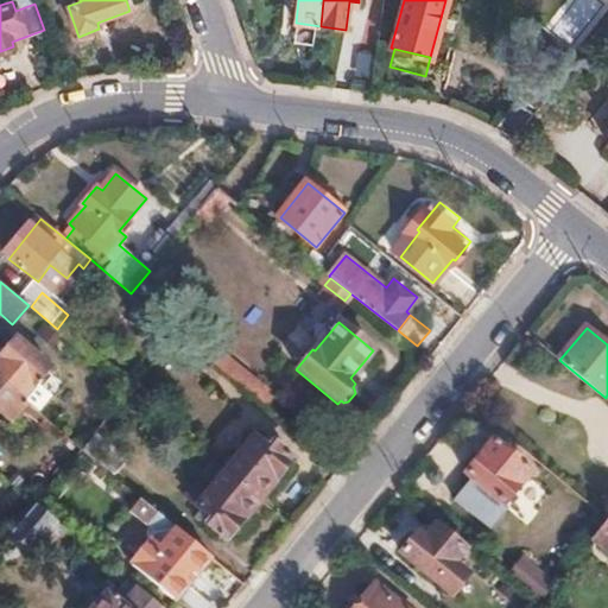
[(0,379),(29,403),(37,410),(49,396),(35,384),(45,369),(12,342),(0,355),(0,379)]
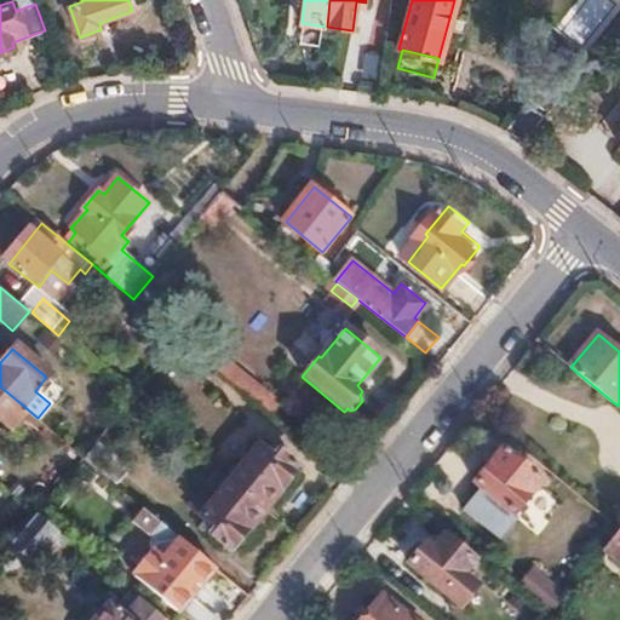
[(225,356),(217,367),(275,415),(283,405),(225,356)]
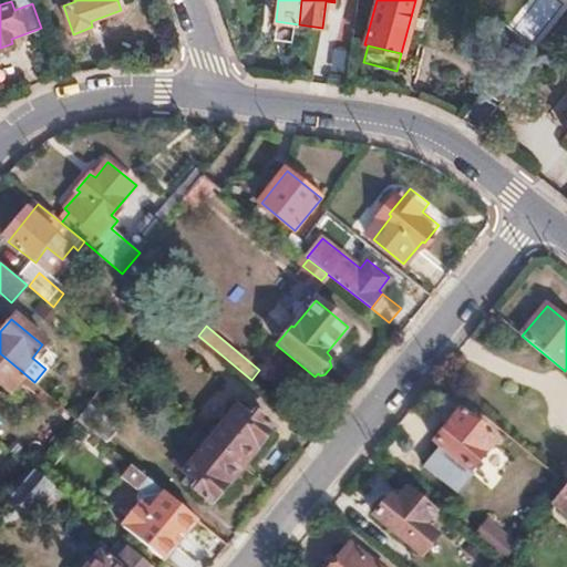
[(0,353),(0,384),(11,394),(27,375),(0,353)]
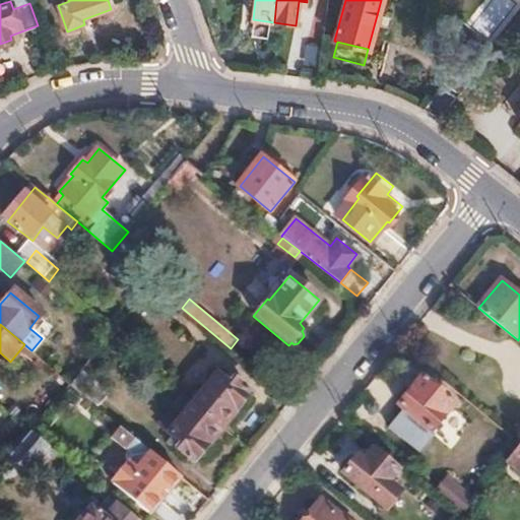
[(117,327),(111,333),(132,350),(137,344),(117,327)]
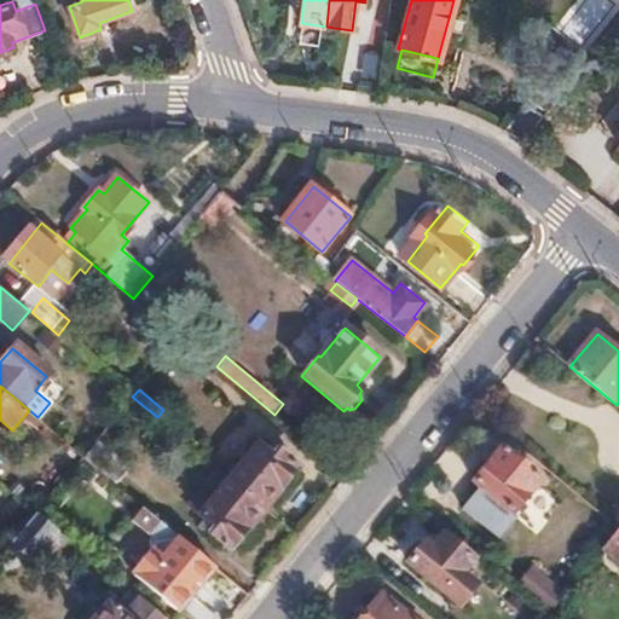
[(258,444),(229,478),(264,507),(298,466),(278,449),(272,456),(258,444)]
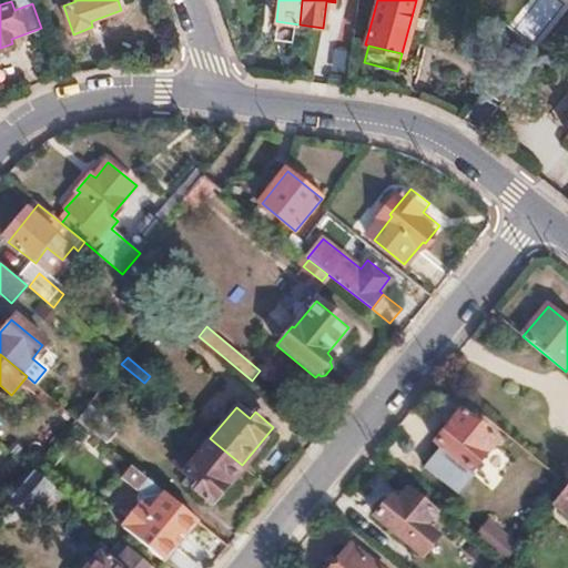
[(460,412),(435,443),(470,472),(496,442),(460,412)]
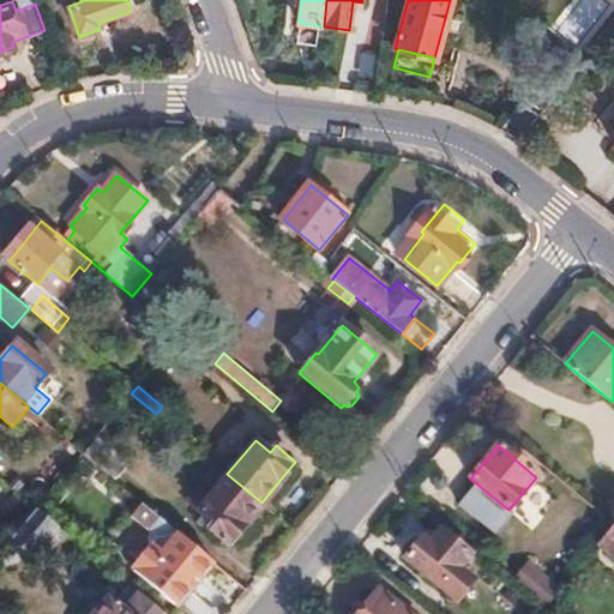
[(227,474),(197,511),(211,523),(206,528),(227,545),(262,503),(227,474)]
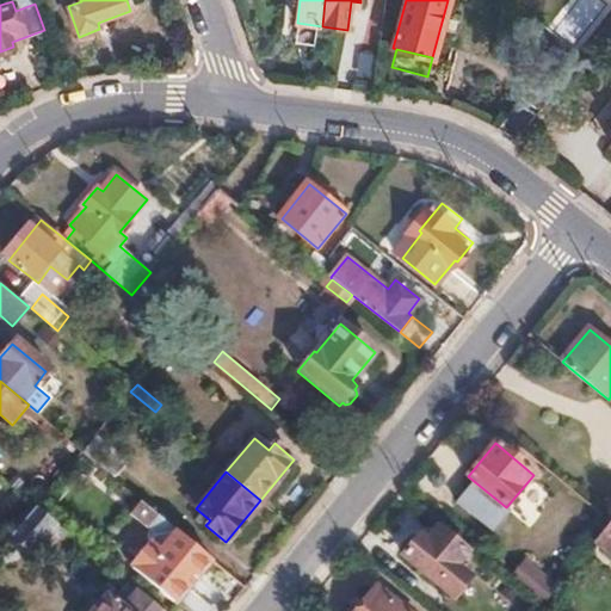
[(50,491),(37,506),(72,535),(85,519),(50,491)]
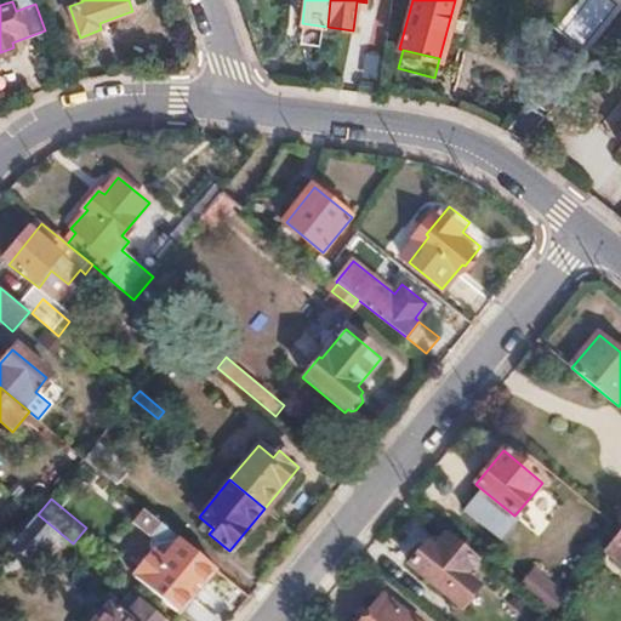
[(23,502),(0,529),(0,535),(12,546),(38,514),(23,502)]
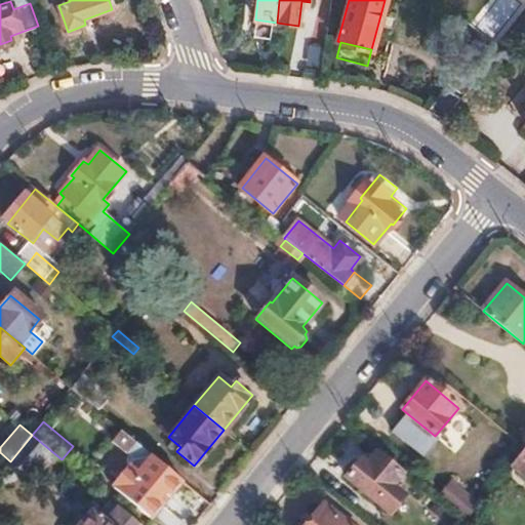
[(130,465),(112,488),(151,520),(164,503),(161,500),(166,494),(170,497),(184,481),(122,429),(113,440),(143,466),(138,471),(130,465)]
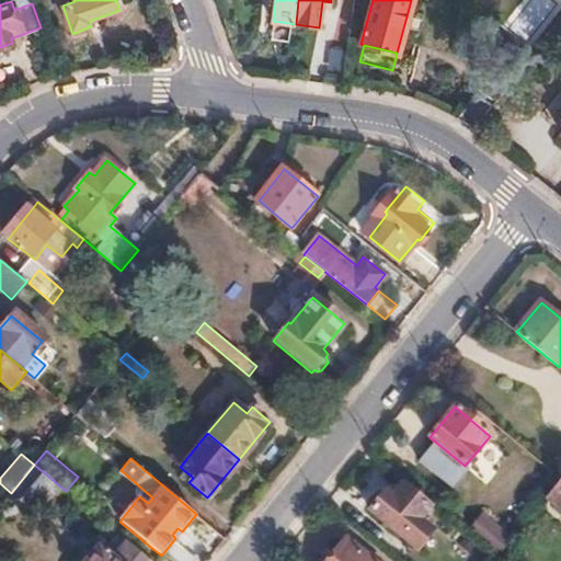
[(34,465),(11,493),(31,508),(44,493),(56,503),(66,491),(34,465)]
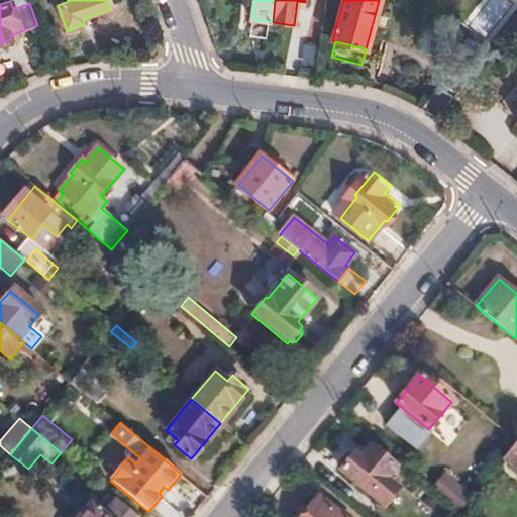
[(516,442),(504,458),(516,469),(516,442)]
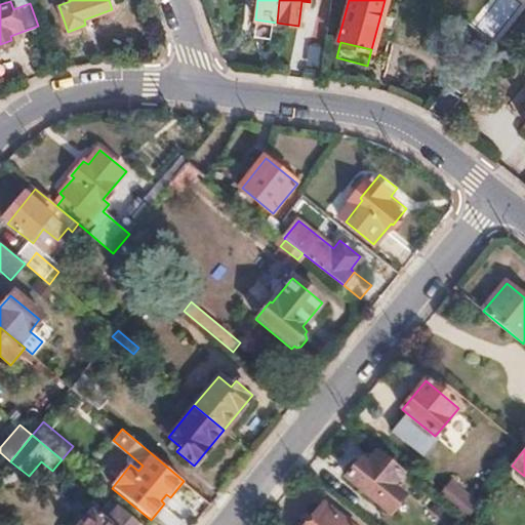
[(360,460),(347,477),(392,514),(405,497),(391,486),(401,474),(377,454),(367,467),(360,460)]
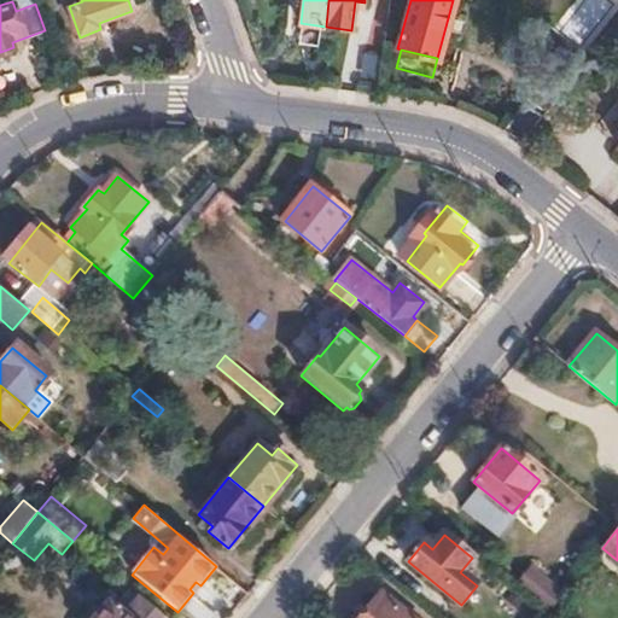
[(531,566),(518,584),(551,612),(565,594),(531,566)]
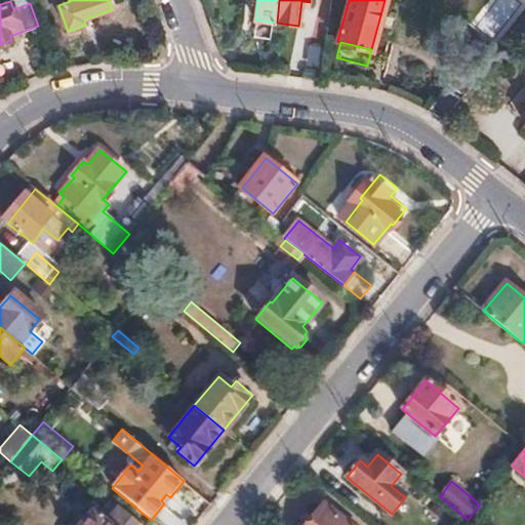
[(350,524),(325,505),(307,524),(350,524)]
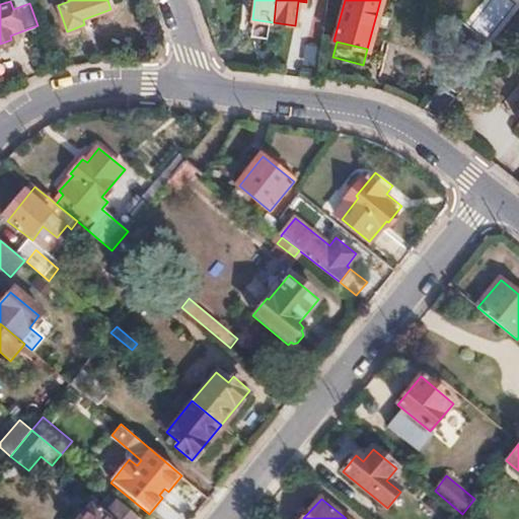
[(90,507),(80,518),(139,518),(118,501),(109,511),(104,507),(99,513),(90,507)]
